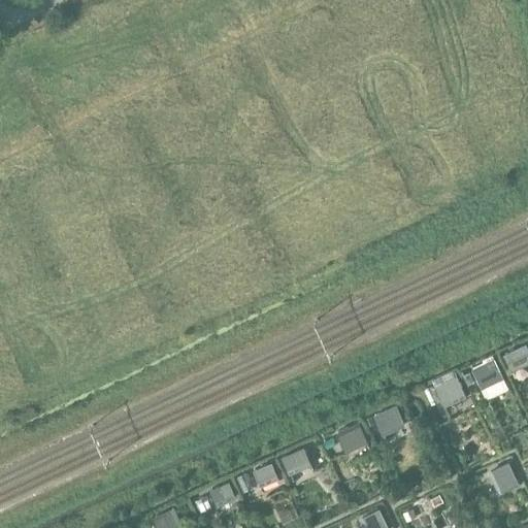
[(527,349),(525,342),(516,348),(504,353),(513,371),(527,363),(527,349)]
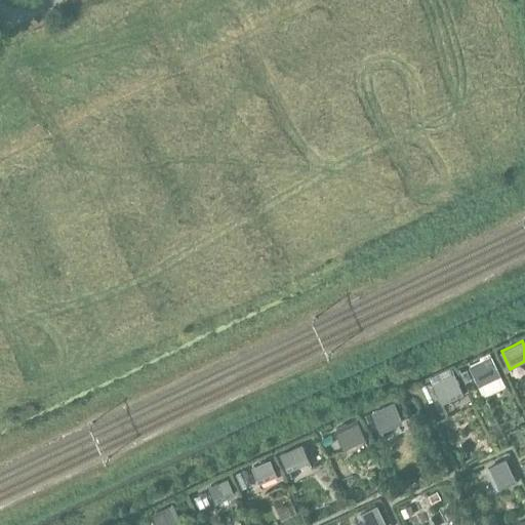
[(477,386),(499,375),(491,357),(469,367),(477,386)]
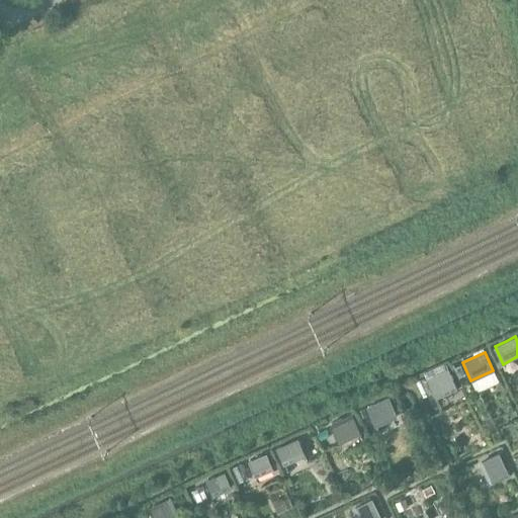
[(448,369),(423,380),(431,398),(456,385),(448,369)]
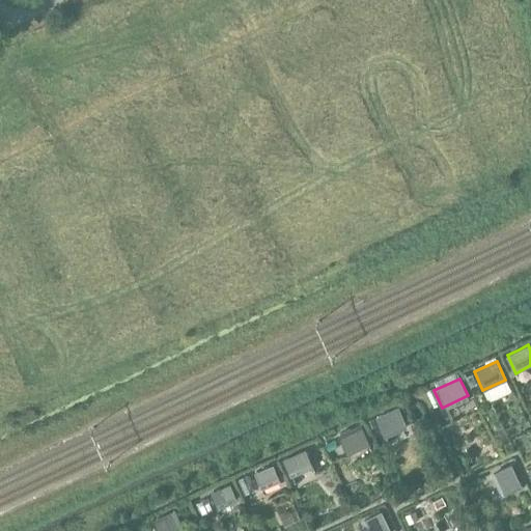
[(384,438),(406,426),(395,408),(374,419),(384,438)]
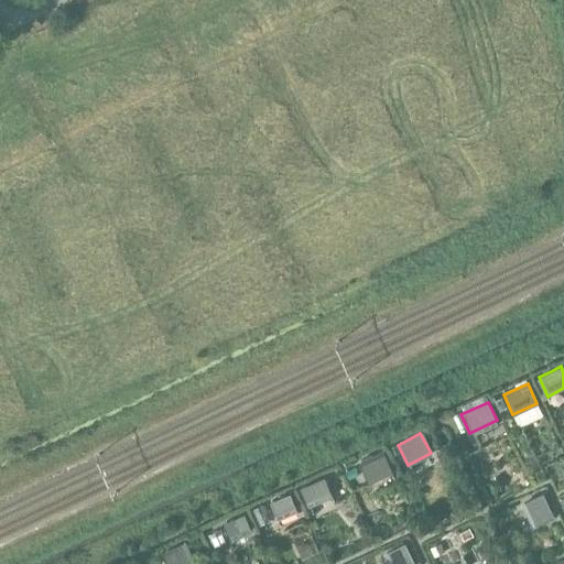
[(367,481),(391,470),(383,452),(358,463),(367,481)]
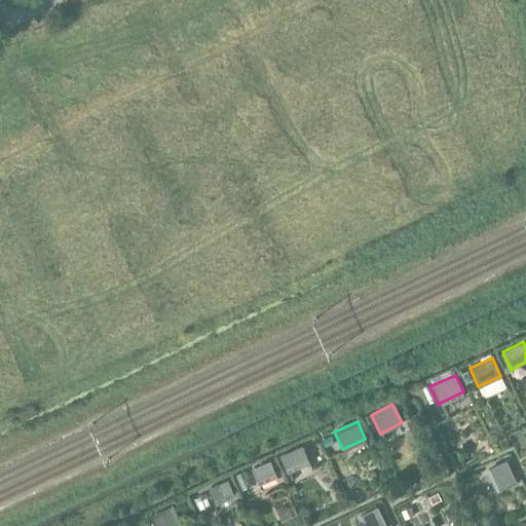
[(290,476),(310,466),(302,448),(280,456),(290,476)]
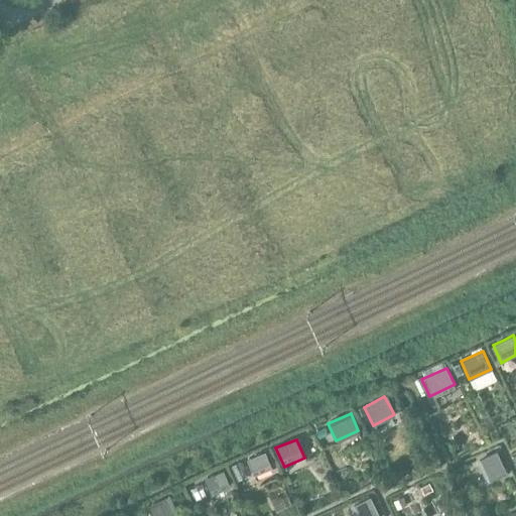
[(494,452),(476,459),(486,483),(504,476),(494,452)]
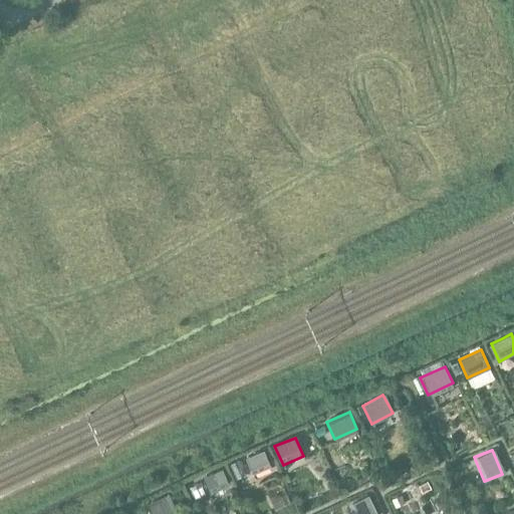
[(253,473),(269,466),(263,452),(247,459),(253,473)]
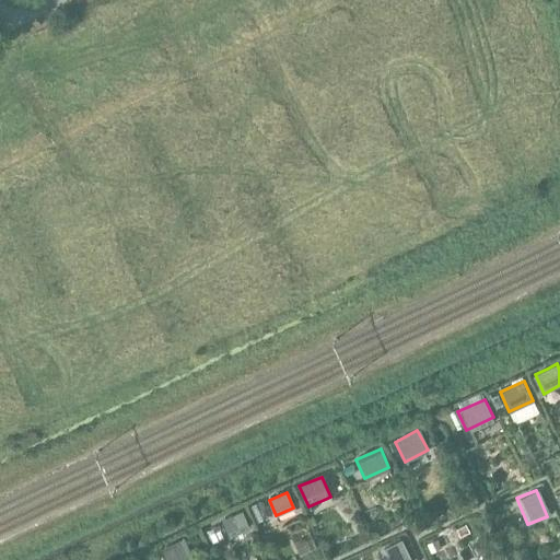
[(241,513),(226,518),(219,522),(226,537),(247,528),(241,513)]
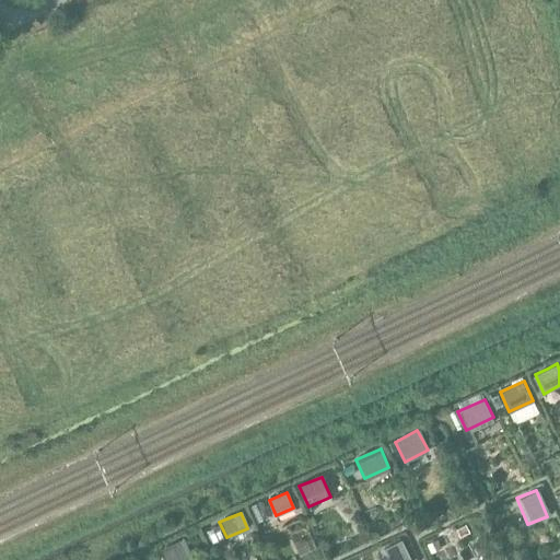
[(211,544),(223,539),(219,527),(206,533),(211,544)]
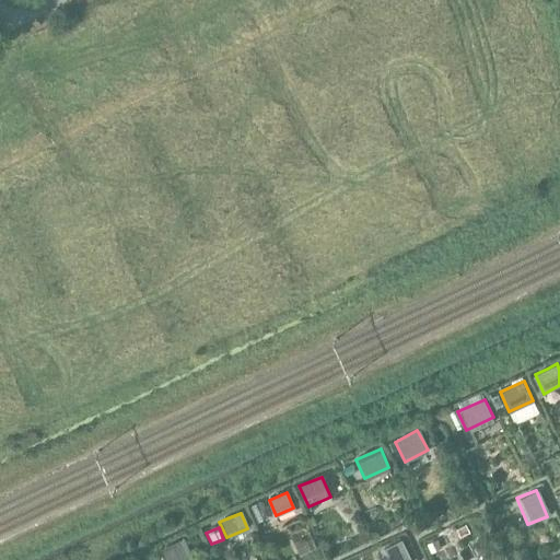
[(442,534),(423,541),(431,558),(448,549),(442,534)]
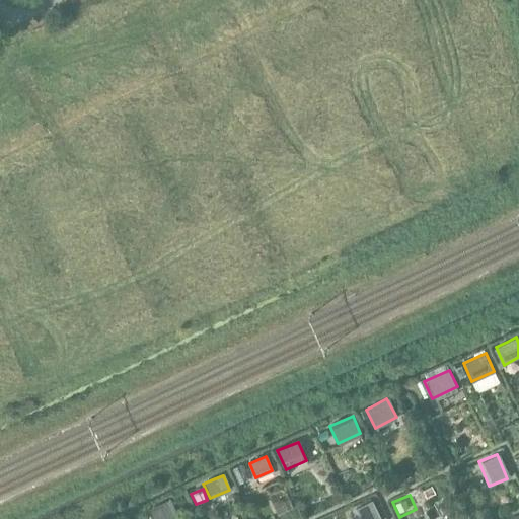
[(378,518),(369,500),(351,509),(355,518),(378,518)]
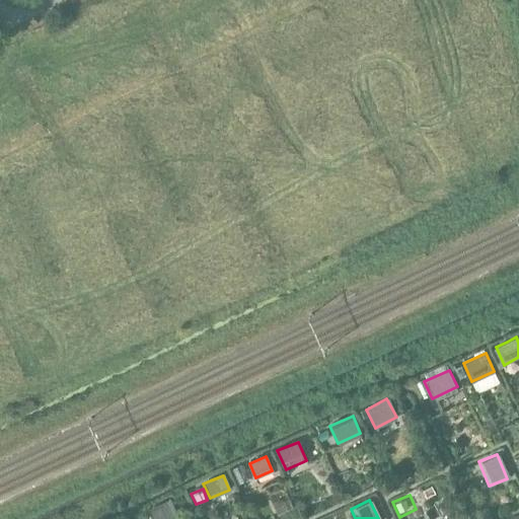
[(176,518),(169,503),(148,512),(151,518),(176,518)]
